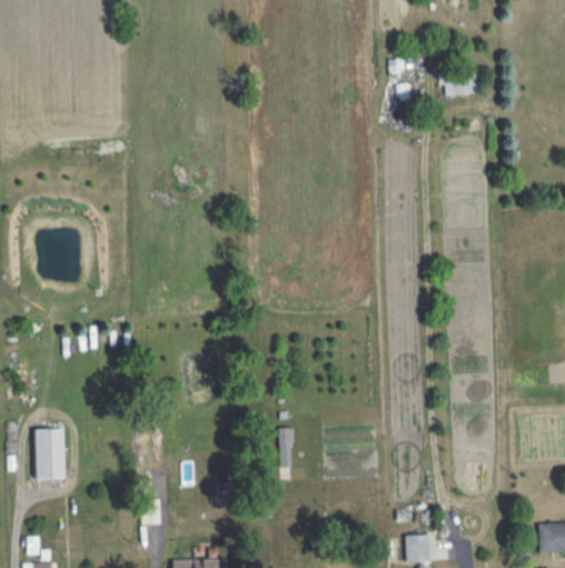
[(481,93),(479,72),(447,73),(448,96),(481,93)]
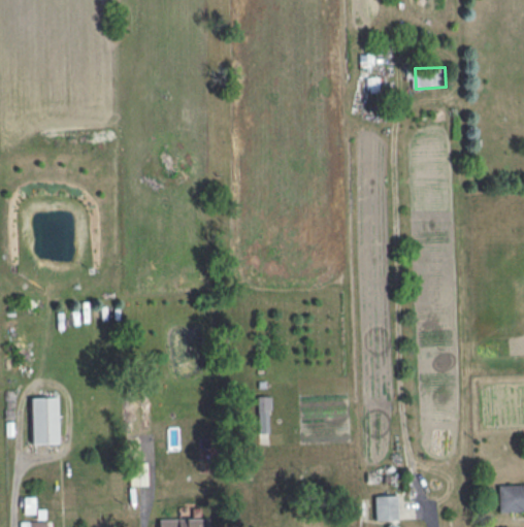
[(272,397),(261,397),(262,434),(273,434),(272,397)]
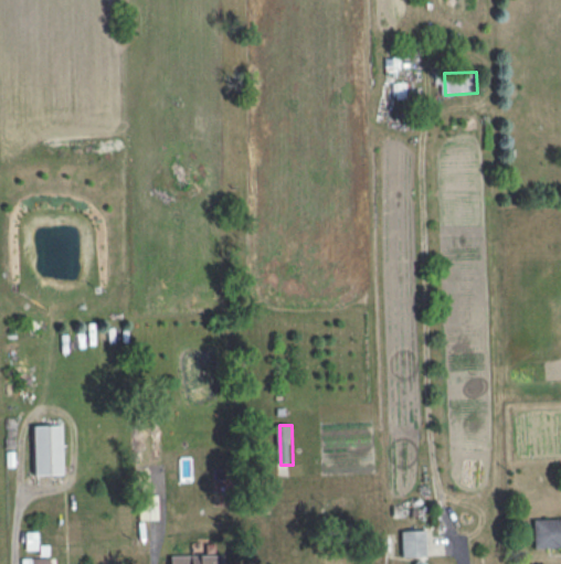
[(34,427),(62,426),(64,476),(35,477),(34,427)]
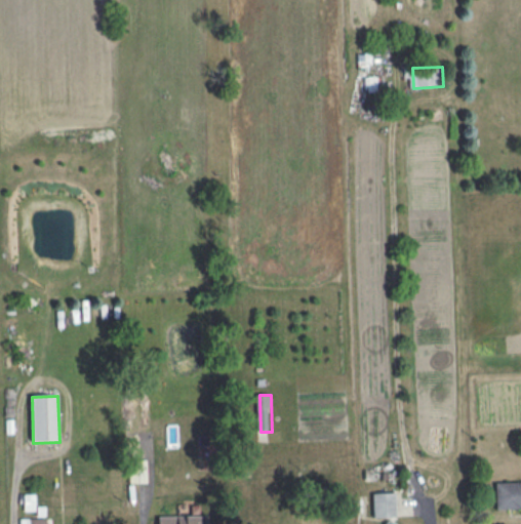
[(496,484),(520,482),(520,510),(497,511),(496,484)]
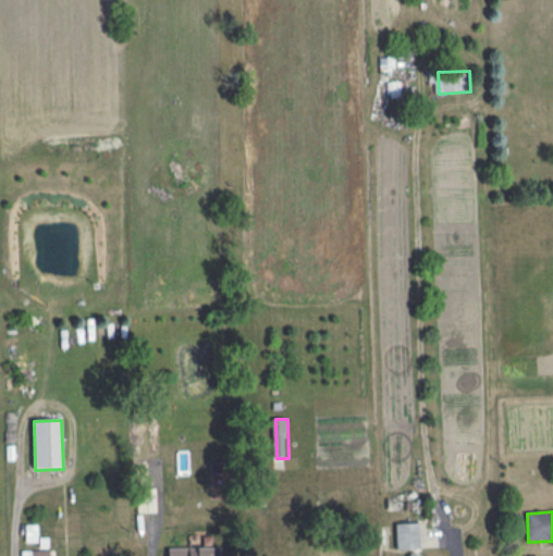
[(422,523),(398,523),(400,550),(424,550),(422,523)]
